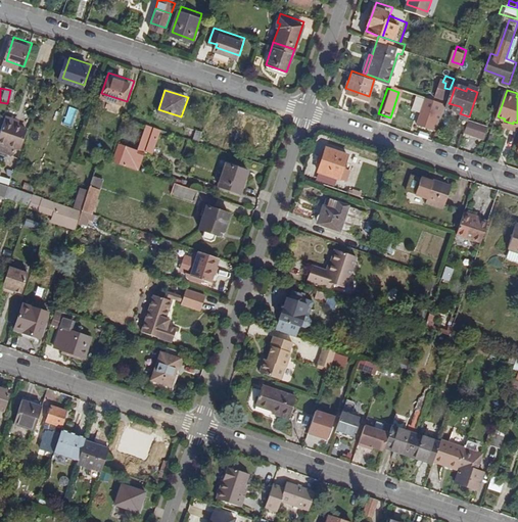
[(430,95),(420,122),(422,123),(427,108),(429,109),(433,97),(430,95)]
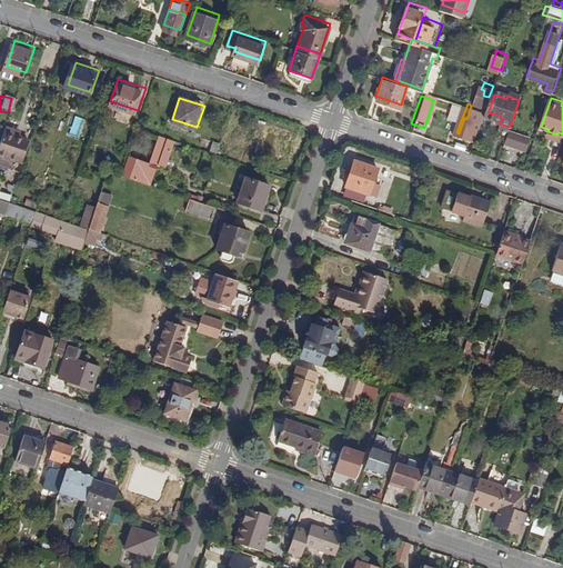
[(489,111),(471,106),(466,119),(472,120),(466,136),(479,140),(484,122),(488,112),(489,111)]
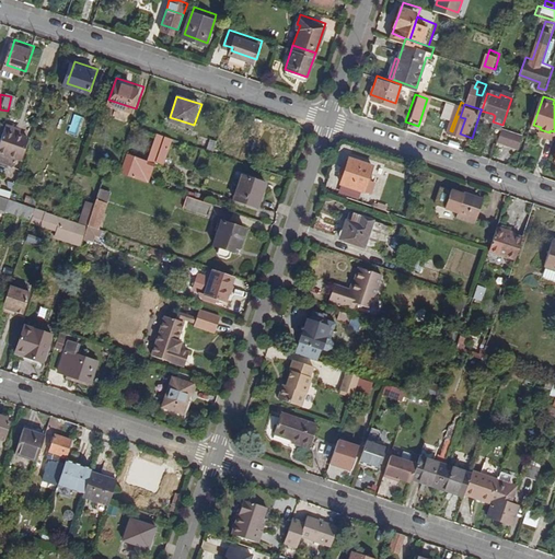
[(460,117),(454,132),(460,134),(465,118),(460,117)]
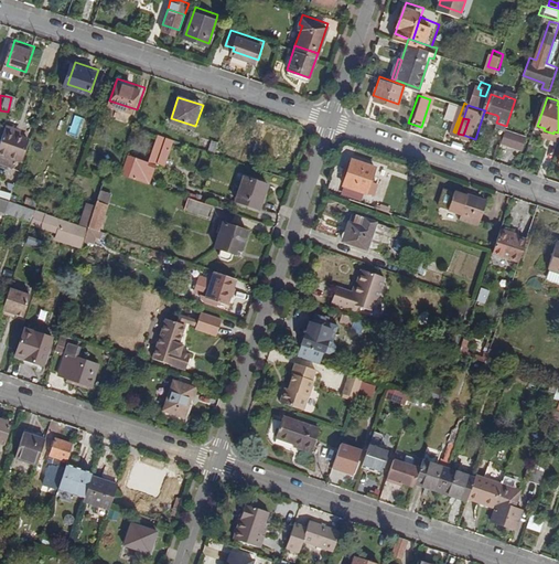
[(509,145),(515,129),(506,126),(501,141),(509,145)]
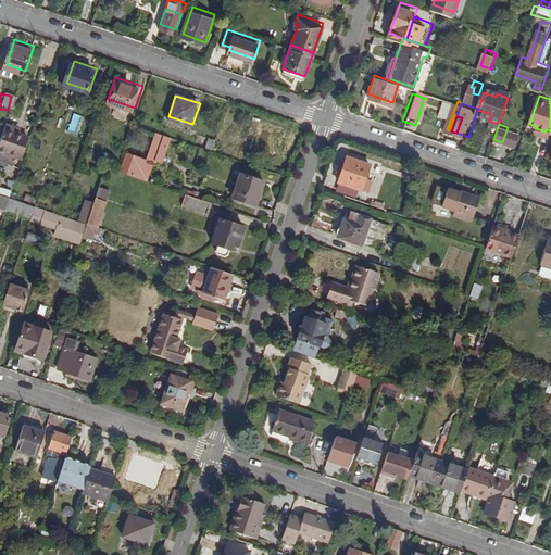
[(0,146),(3,147),(10,130),(5,128),(0,146)]
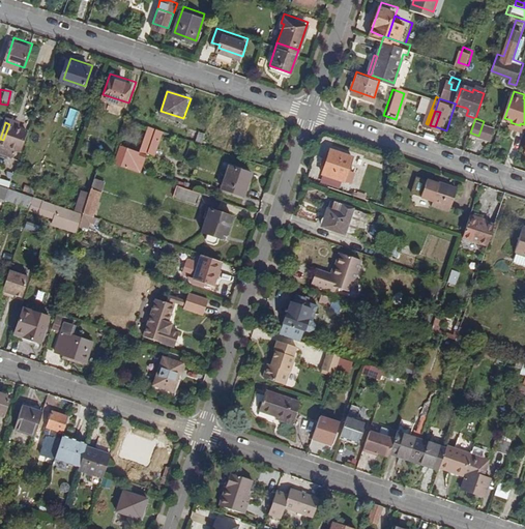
[(509,126),(524,131),(524,126),(524,124),(520,123),(520,125),(511,122),(509,126)]
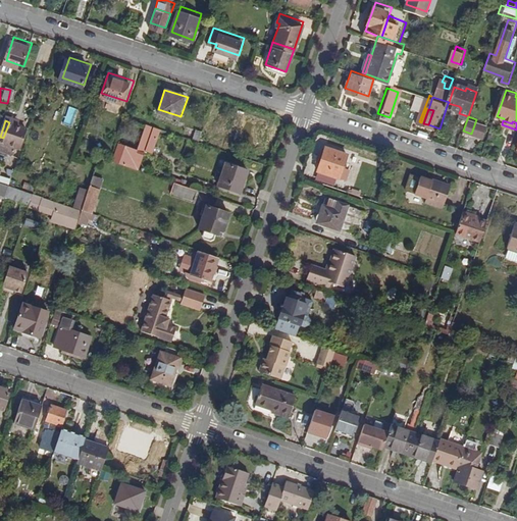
[(27,127),(15,124),(9,122),(3,138),(21,144),(27,127)]
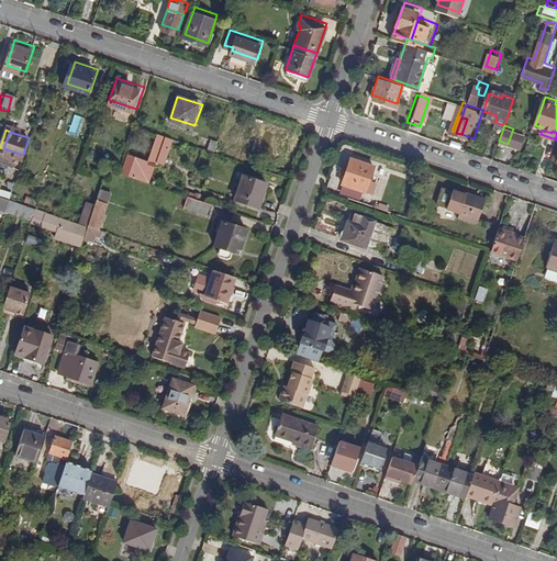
[(151,182),(166,136),(157,133),(148,160),(129,154),(122,172),(151,182)]
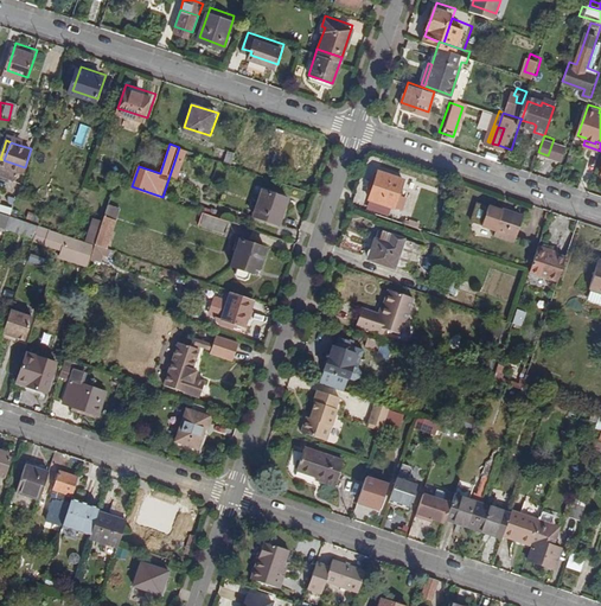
[(234,165),(238,152),(230,150),(227,163),(234,165)]
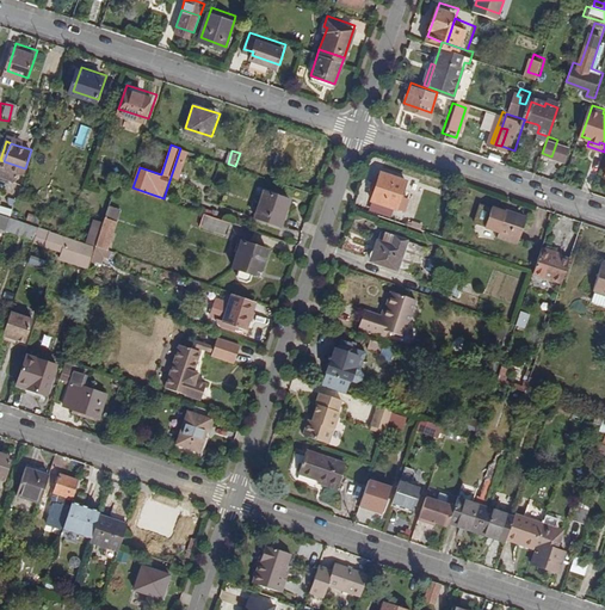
[(19,170),(24,171),(25,168),(4,161),(1,171),(20,178),(22,174),(19,173),(19,170)]
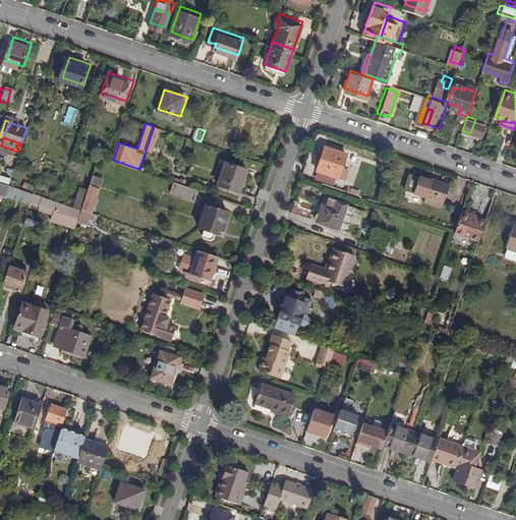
[(339,176),(348,152),(327,145),(319,169),(338,176),(339,176)]
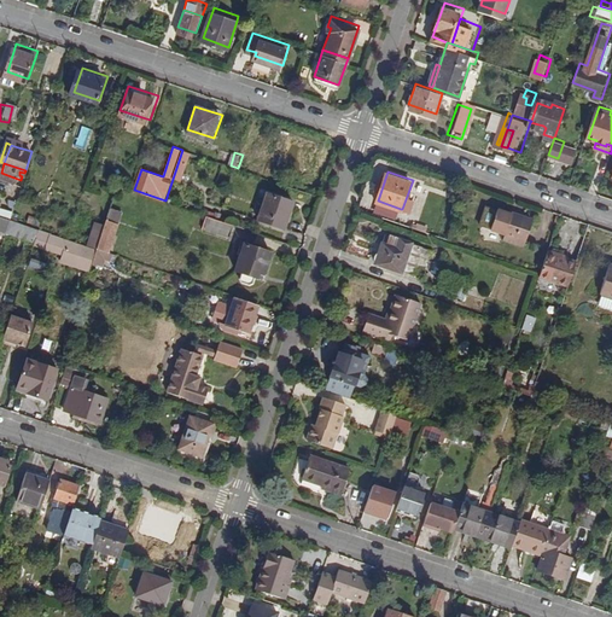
[(121,213),(129,188),(118,185),(110,209),(121,213)]
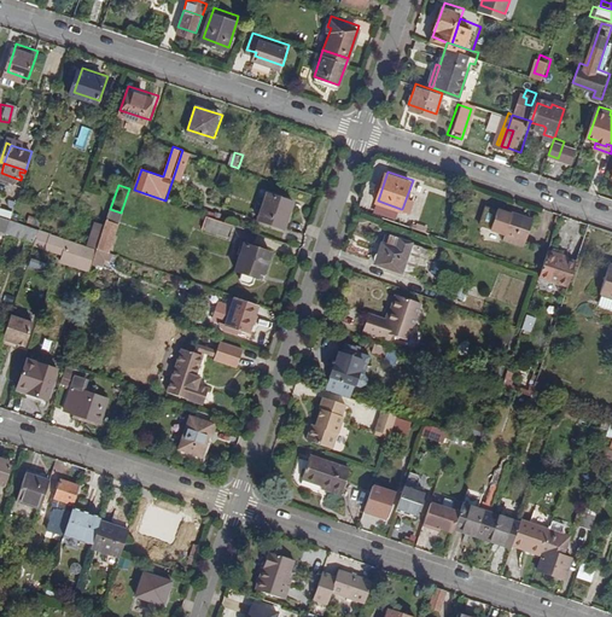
[(289,231),(299,202),(273,193),(263,222),(289,231)]
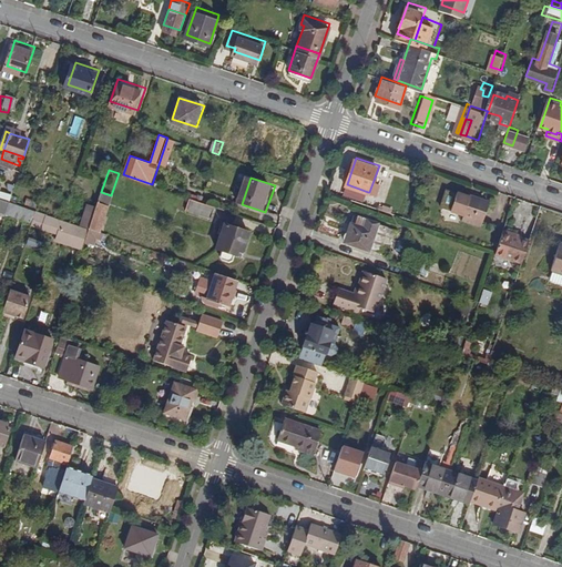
[(0,184),(0,199),(9,202),(11,195),(0,191),(0,184)]
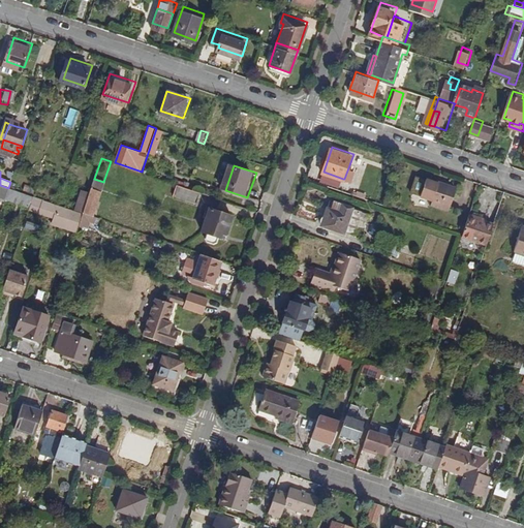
[(342,183),(343,179),(324,172),(322,176),(342,183)]
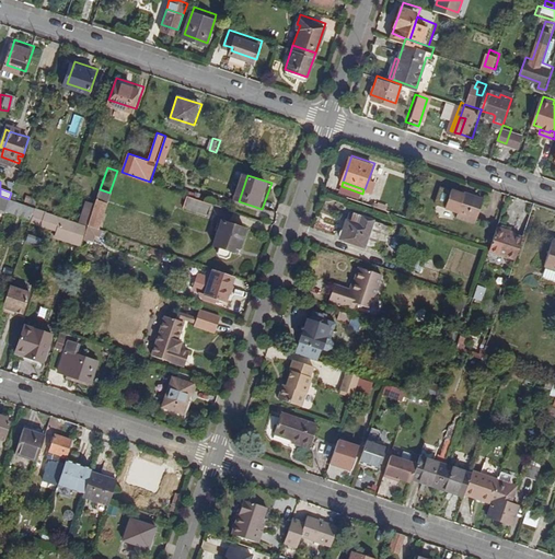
[(476,221),(484,199),(452,188),(446,206),(458,210),(457,214),(476,221)]
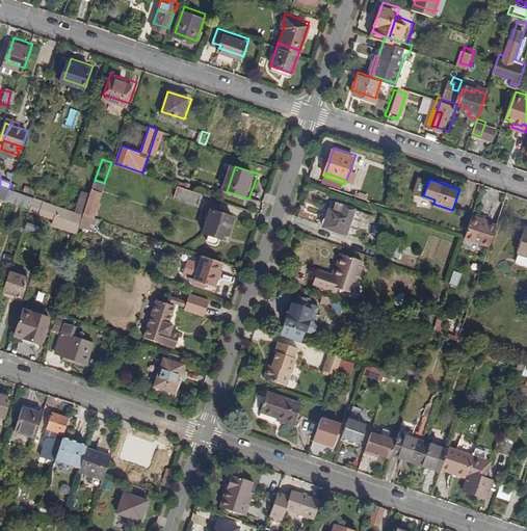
[(95,180),(90,193),(83,214),(91,217),(104,183),(95,180)]
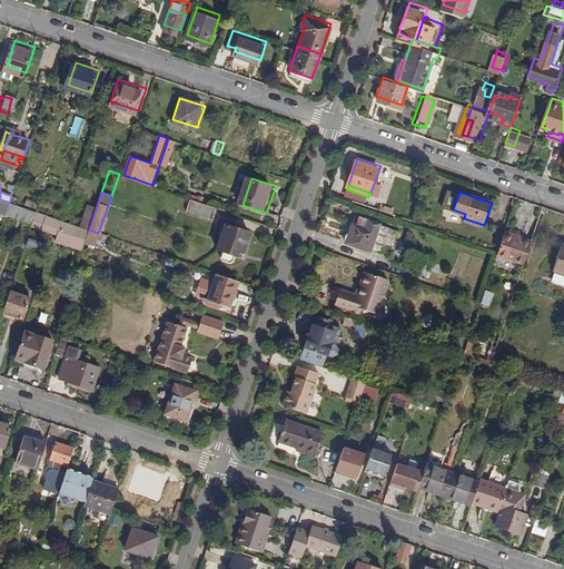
[(211,216),(216,206),(190,198),(187,207),(211,216)]
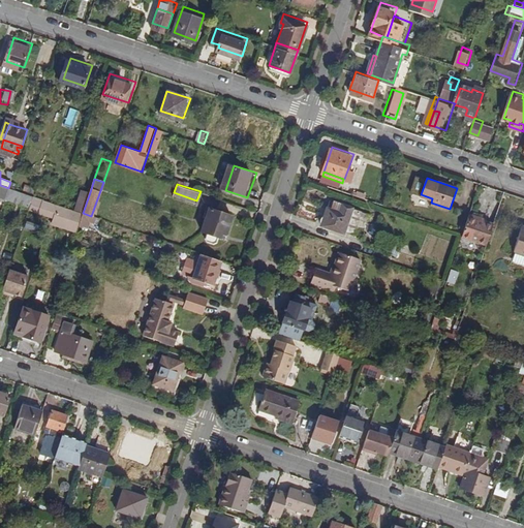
[(34,197),(12,189),(8,188),(5,199),(30,208),(34,197)]
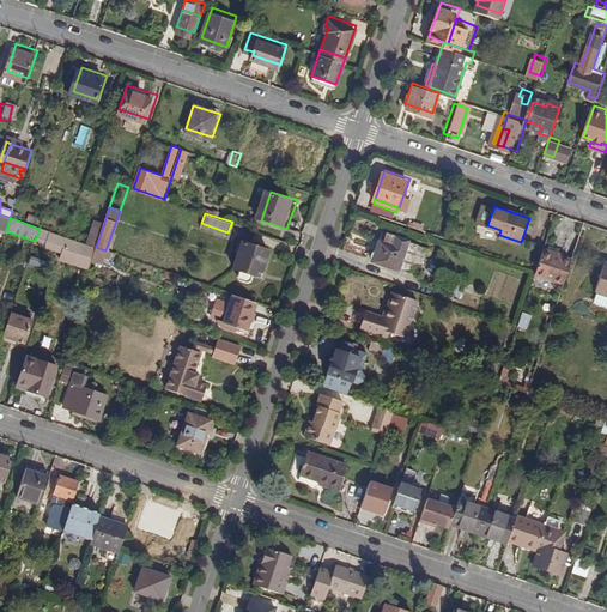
[(429,232),(433,222),(426,219),(423,230),(429,232)]
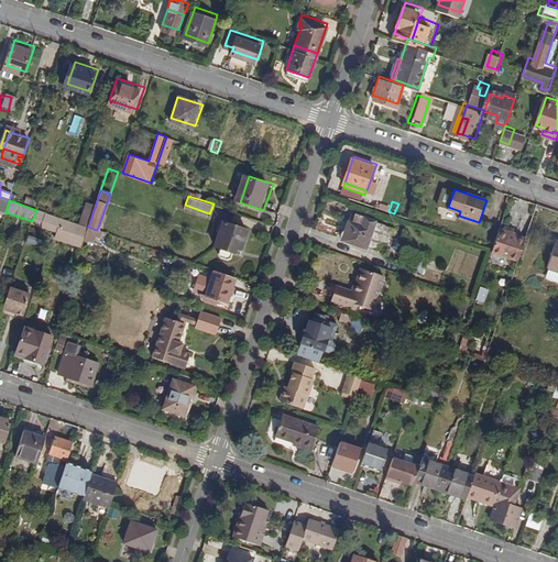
[(88,202),(80,224),(88,227),(96,205),(88,202)]
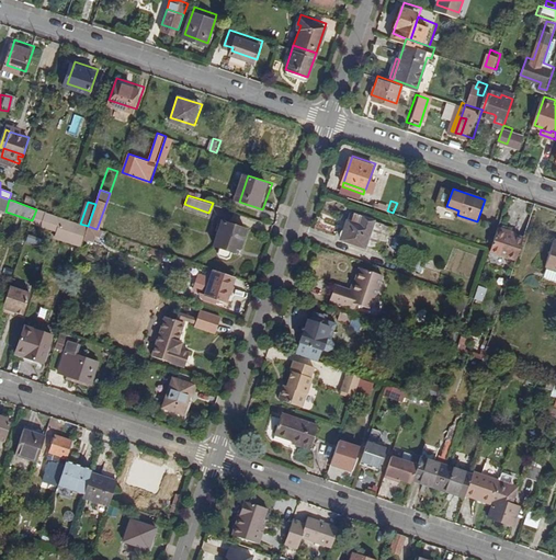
[(364,217),(350,212),(347,220),(361,225),(364,217)]
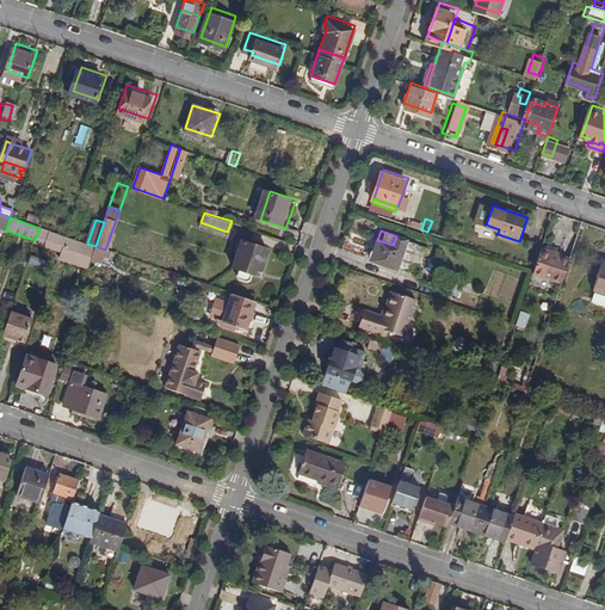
[(62,251),(66,239),(50,234),(47,246),(62,251)]
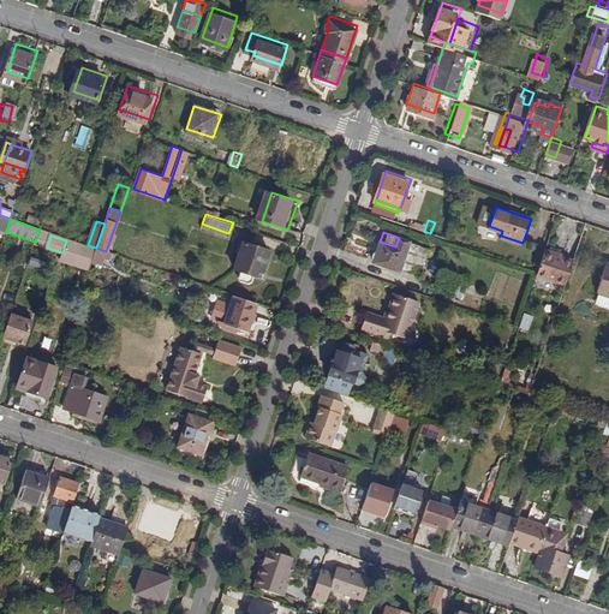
[(261,274),(270,248),(242,238),(233,264),(240,267),(238,273),(240,278),(248,280),(254,278),(256,273),(261,274)]
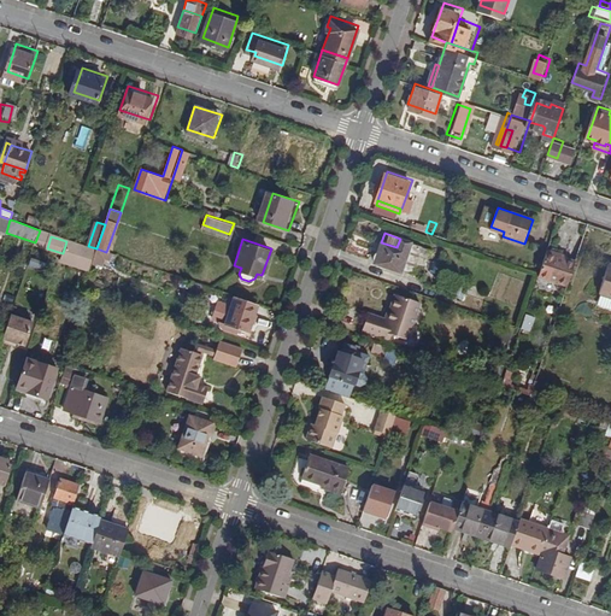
[(399,273),(411,242),(400,239),(397,247),(381,242),(374,264),(399,273)]
